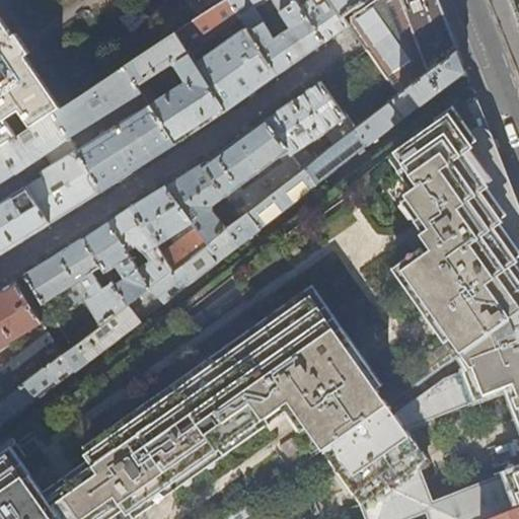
[(240,17),(229,0),(227,0),(209,12),(177,32),(190,52),(240,17)]
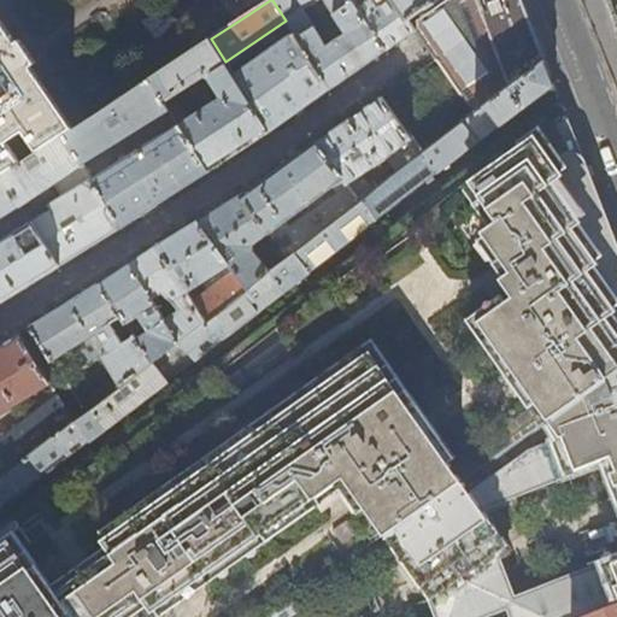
[(238,0),(248,15),(270,0),(238,0)]
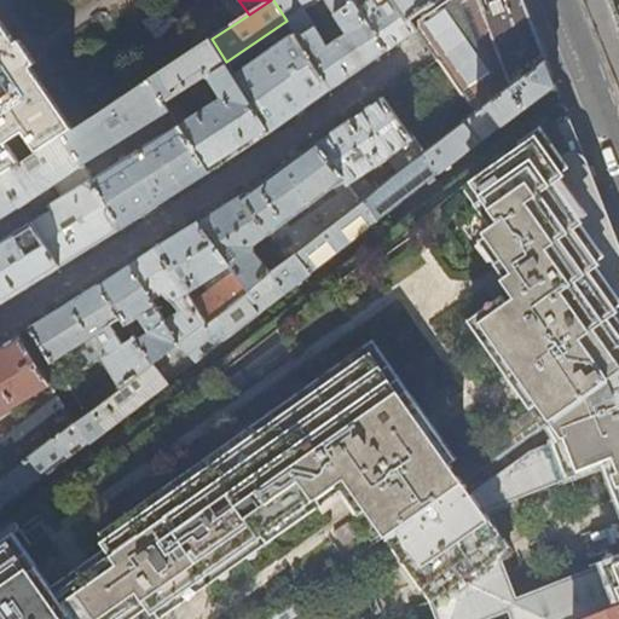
[(360,71),(387,52),(351,0),(273,0),(287,21),(295,34),(331,92),(360,71)]
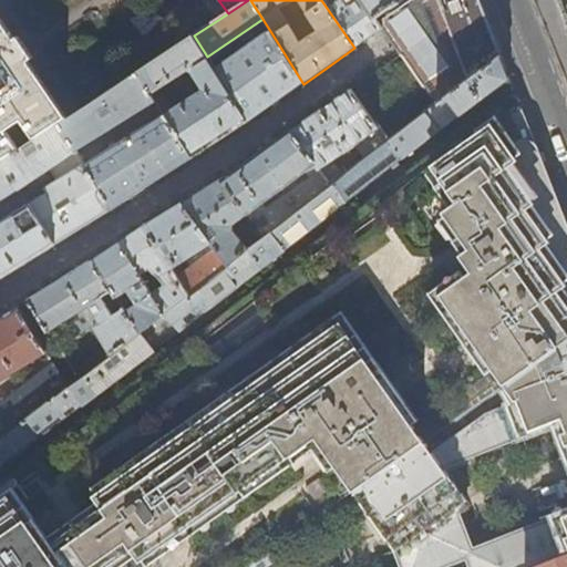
[(338,0),(321,0),(354,48),(360,43),(377,31),(382,27),(374,17),(362,0),(356,0),(344,8),(338,0)]
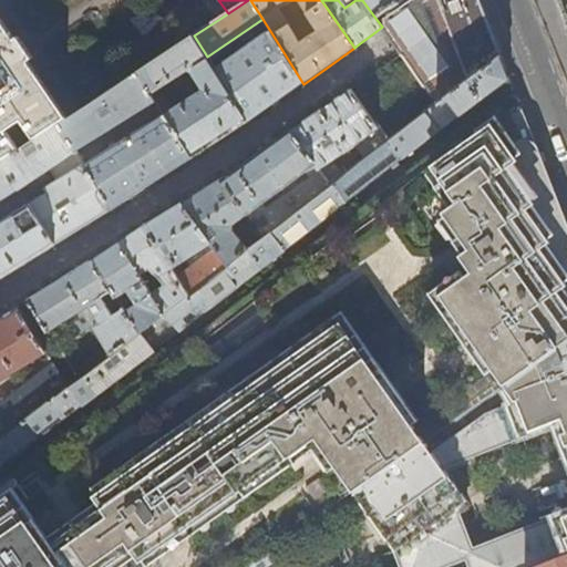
[(362,0),(374,17),(398,0),(362,0)]
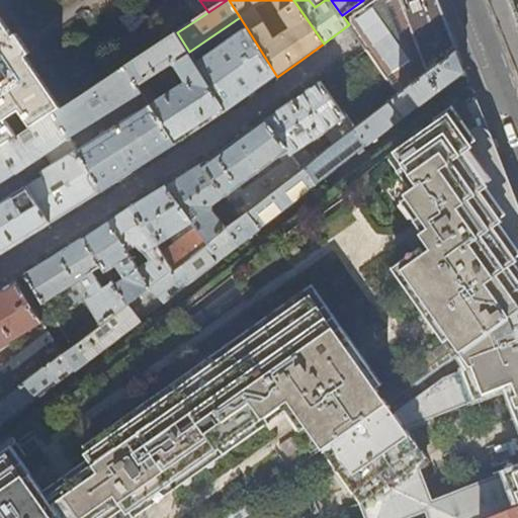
[(445,18),(437,0),(363,0),(342,15),(349,24),(357,36),(366,50),(398,93),(457,50),(445,18)]
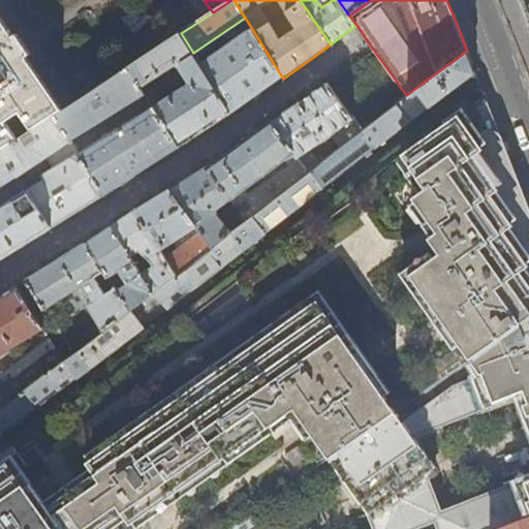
[(230,43),(199,63),(232,115),(244,107),(257,97),(283,79),(252,29),(244,34),(242,30),(228,39),(230,43)]
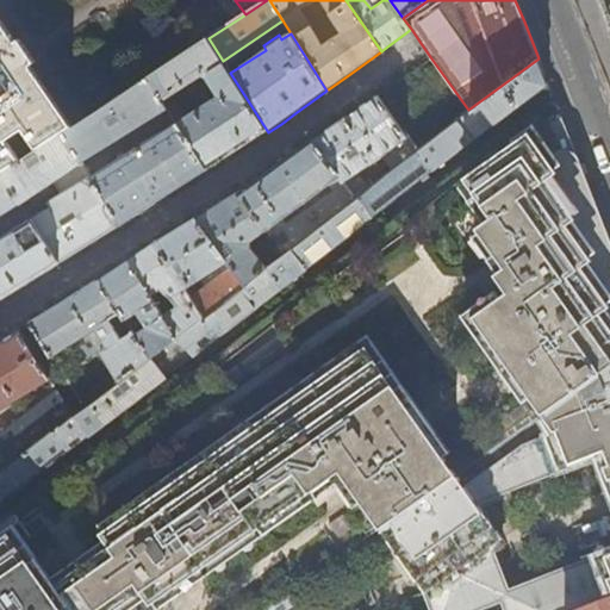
[(0,38),(0,174),(1,174),(62,135),(66,132),(0,38)]
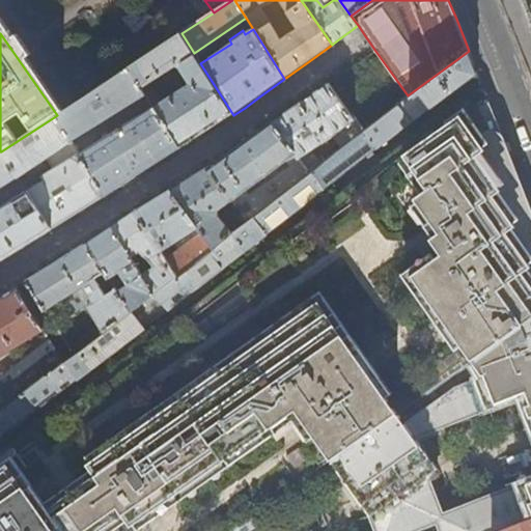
[(200,63),(194,53),(182,33),(129,67),(145,93),(154,107),(180,148),(213,128),(233,115),(200,63)]
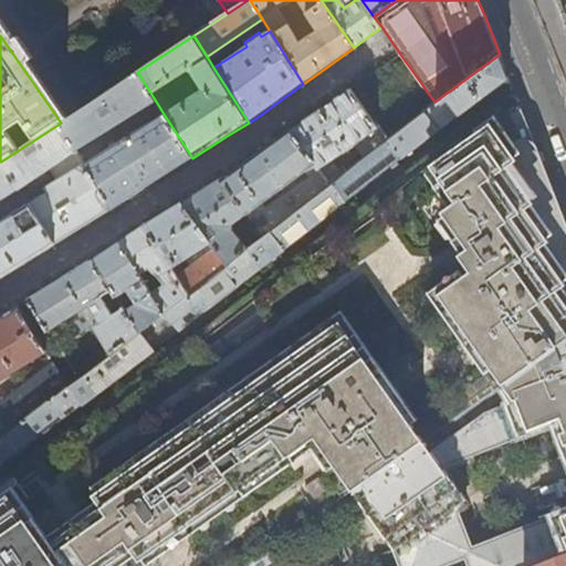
[(505,67),(500,54),(435,102),(425,109),(426,111),(438,129),(507,76),(509,75),(505,67)]
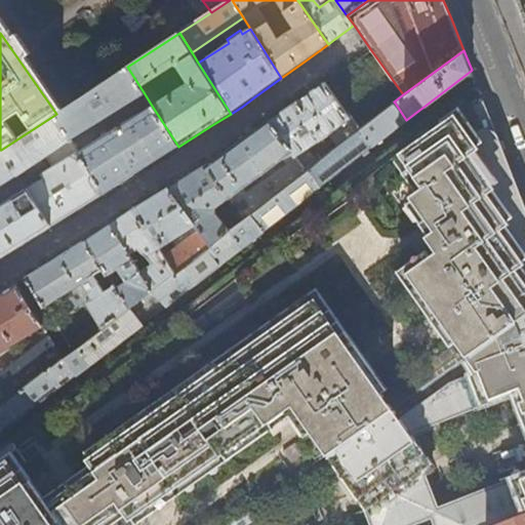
[(69,139),(144,92),(127,67),(95,88),(98,92),(89,97),(87,93),(56,114),(53,116),(69,139)]
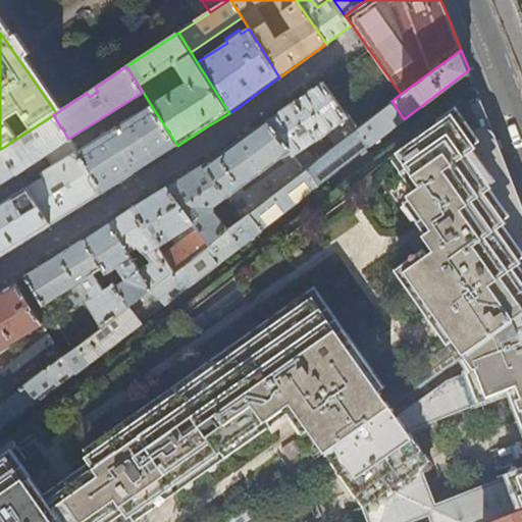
[(279,113),(268,121),(304,168),(306,167),(315,160),(307,148),(322,138),(330,149),(358,127),(348,113),(346,114),(322,83),(295,102),(279,113)]
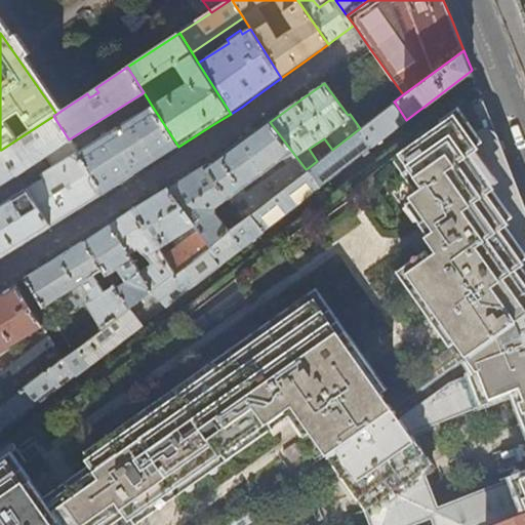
[(524,206),(485,106),(482,96),(479,93),(477,92),(475,90),(471,89),(466,89),(448,104),(457,117),(401,155),(422,191),(411,199),(445,248),(407,274),(467,359),(524,317),(524,206)]
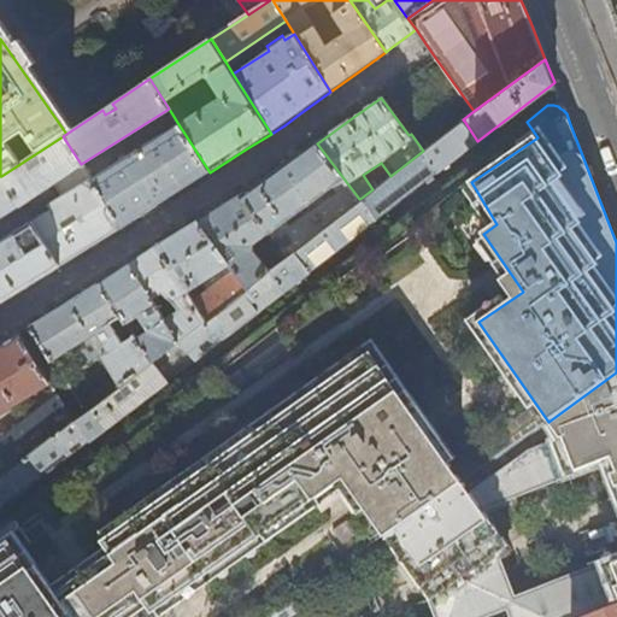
[(459,156),(477,141),(464,121),(423,151),(391,176),(385,180),(378,186),(372,189),(362,198),(377,218),(412,192),(427,180),(459,156)]
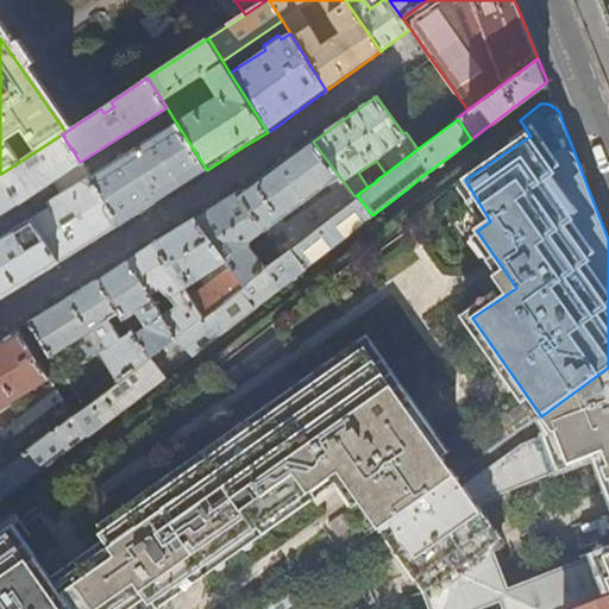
[(161,199),(207,170),(176,123),(89,176),(119,225),(161,199)]
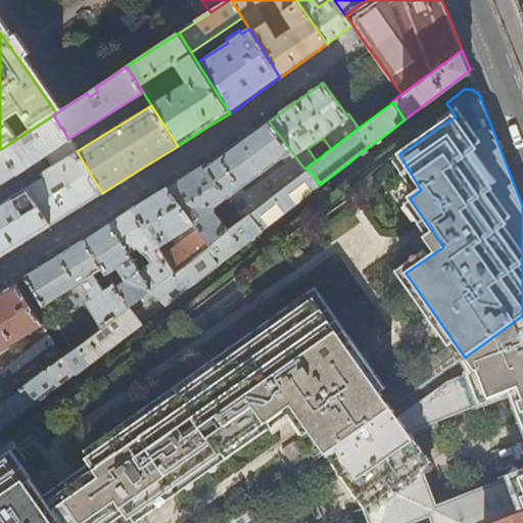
[(77,151),(68,139),(53,115),(1,149),(16,173),(62,144),(67,152),(39,170),(43,178),(27,188),(50,226),(53,224),(78,208),(87,203),(102,193),(77,151)]
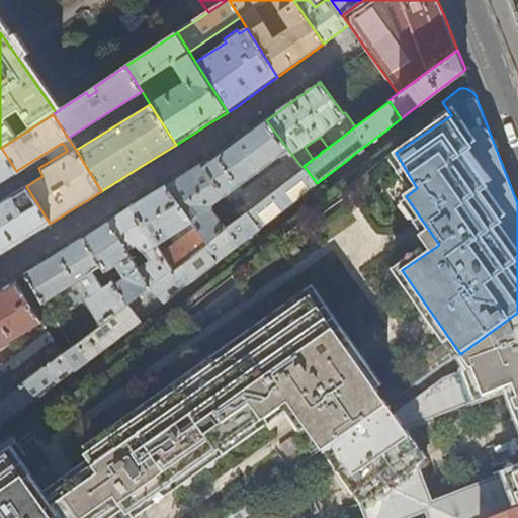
[(266,120),(241,139),(216,156),(195,168),(170,184),(166,186),(208,241),(226,228),(213,210),(211,204),(225,194),(241,216),(248,210),(301,168),(301,167),(266,120)]
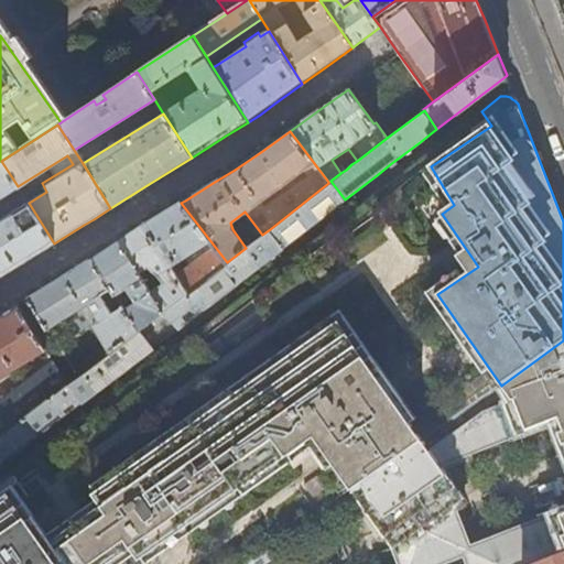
[(18,186),(1,161),(0,161),(0,277),(42,251),(54,243),(29,203),(18,186)]
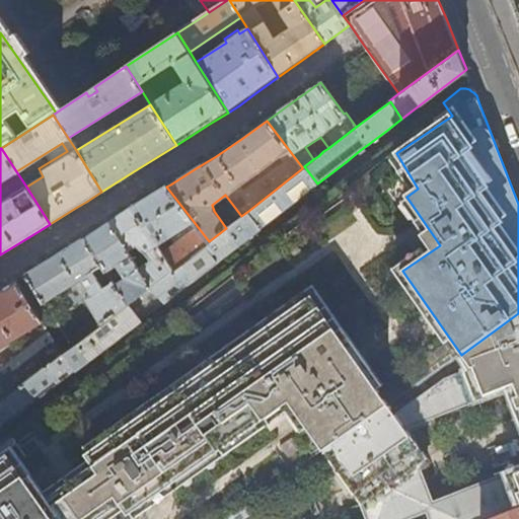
[(304,166),(302,167),(302,168),(248,211),(261,228),(284,210),(317,183),(304,166)]
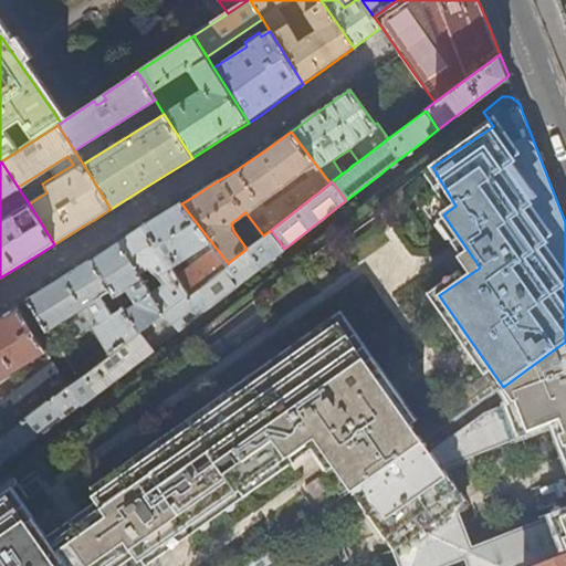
[(147,226),(145,227),(170,266),(200,247),(207,252),(176,276),(188,295),(228,264),(228,263),(181,203),(177,207),(147,226)]
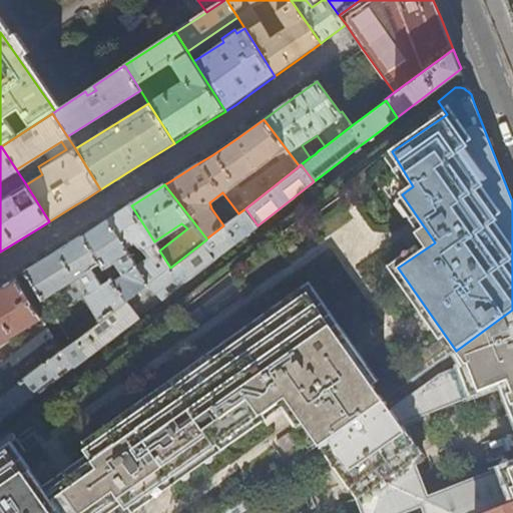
[(110,218),(107,220),(124,247),(135,241),(144,249),(148,257),(136,265),(148,284),(149,283),(170,268),(159,250),(154,241),(131,205),(110,218)]
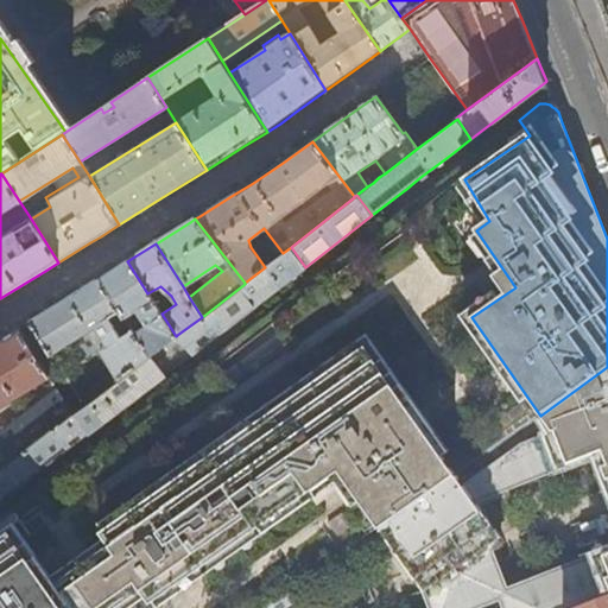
[(305,267),(291,247),(283,253),(265,267),(245,283),(245,284),(258,303),(296,273),(305,267)]
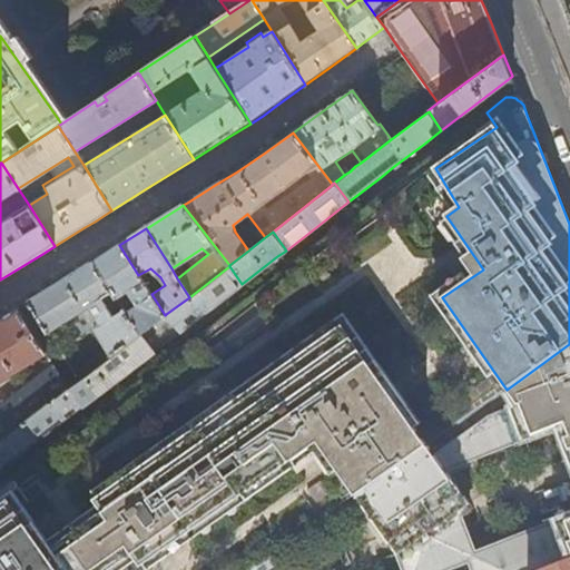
[(151,294),(138,275),(119,245),(97,258),(94,261),(140,333),(140,334),(153,353),(174,336),(179,333),(166,314),(165,315),(151,294)]
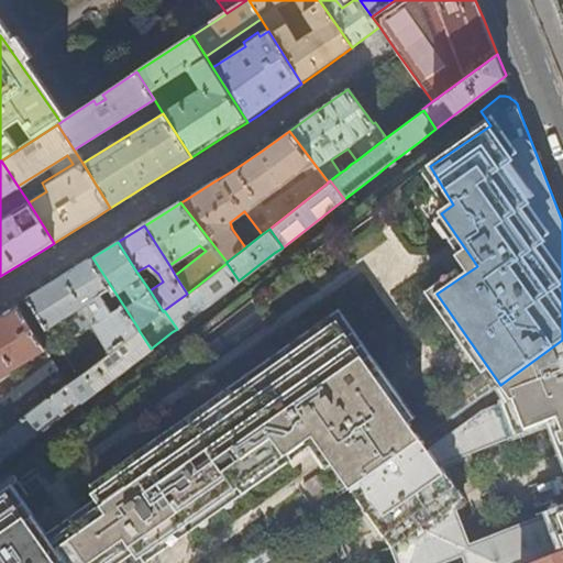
[(72,269),(28,297),(47,328),(89,301),(99,319),(92,322),(111,351),(139,330),(139,329),(92,257),(72,269)]
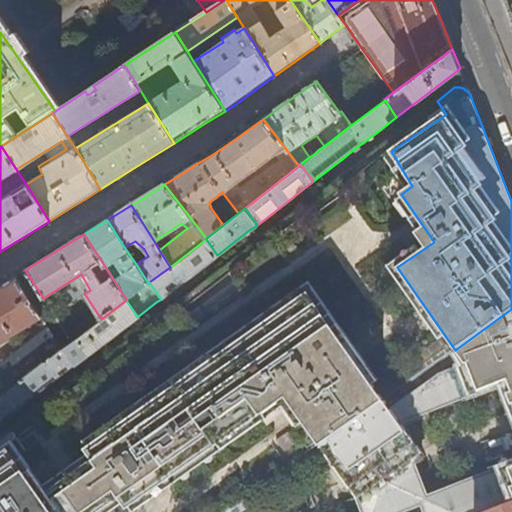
[(208,262),(217,255),(206,239),(170,267),(149,282),(161,299),(208,262)]
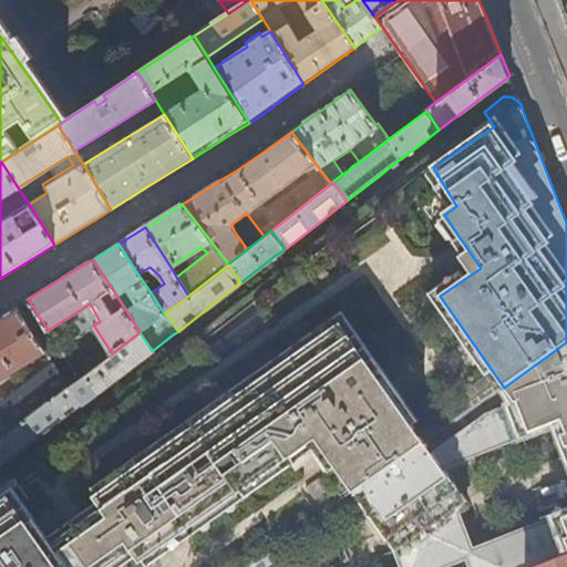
[(0,379),(45,351),(17,306),(0,316),(0,440),(21,423),(20,423),(68,387),(53,364),(0,404),(0,379)]
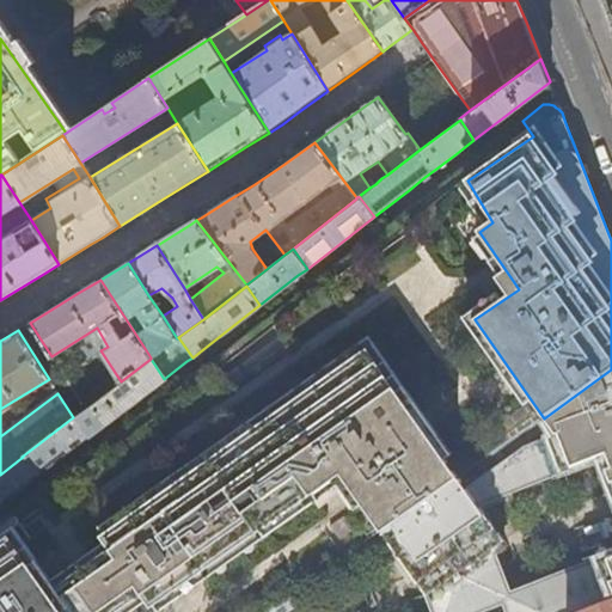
[(117,611),(145,593),(153,606),(343,473),(384,531),(460,477),(369,347),(104,533),(114,548),(53,589),(14,533),(0,542),(0,611),(117,611)]
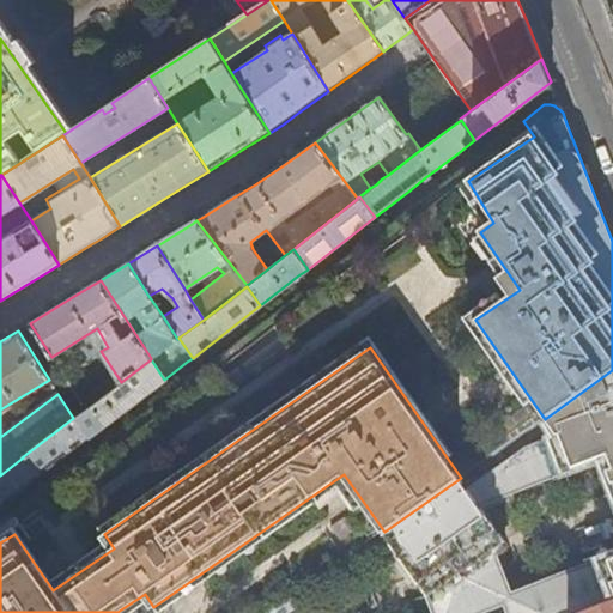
[(114,418),(164,380),(151,359),(121,382),(89,408),(103,426),(114,418)]
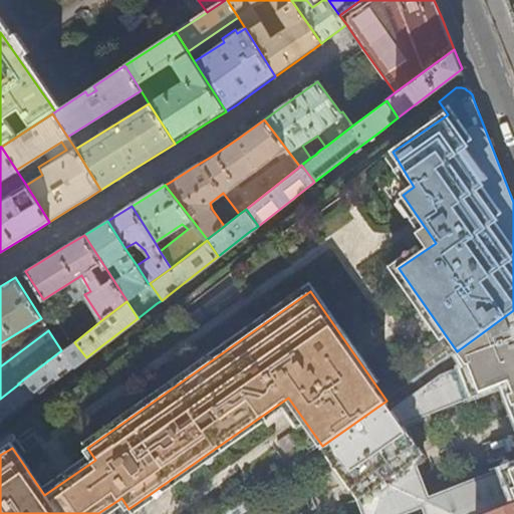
[(513,310),(457,351),(387,401),(322,446),(310,456),(347,507),(354,503),(358,511),(360,513),(479,513),(513,500),(513,310)]
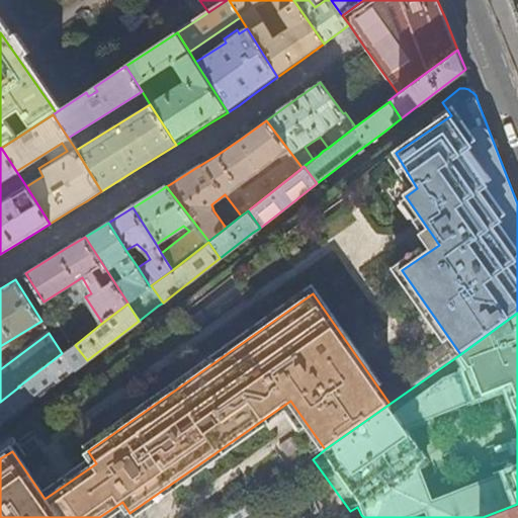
[(75,345),(72,346),(62,353),(18,386),(19,386),(32,403),(42,395),(80,366),(87,360),(75,345)]
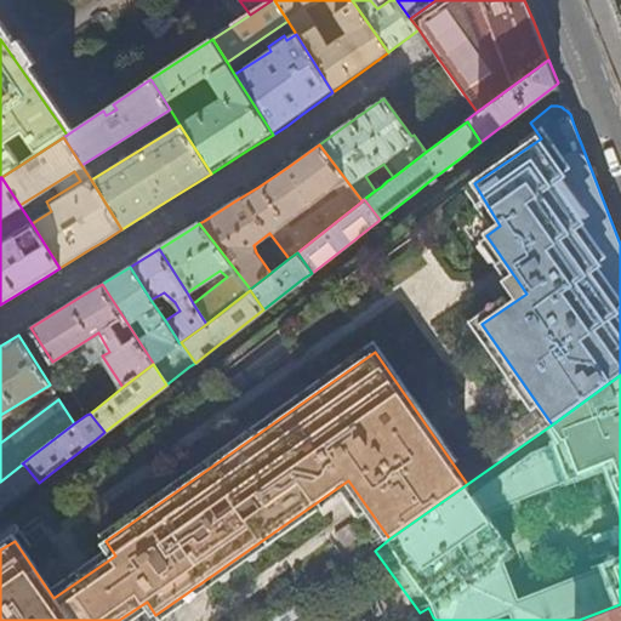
[(0,513),(12,503),(39,483),(23,463),(0,482),(0,513)]
